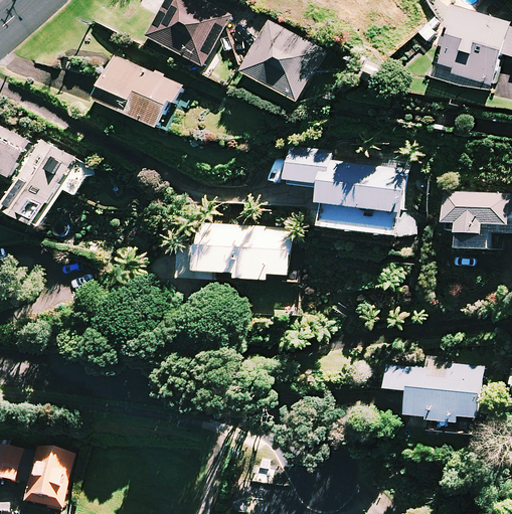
[(230,14),(202,0),(164,0),(145,36),(202,66),(230,14)]
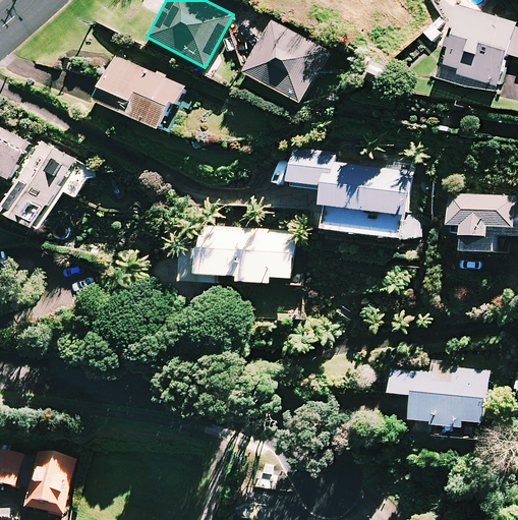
[(330,0),(375,50),(411,17),(395,0),(330,0)]
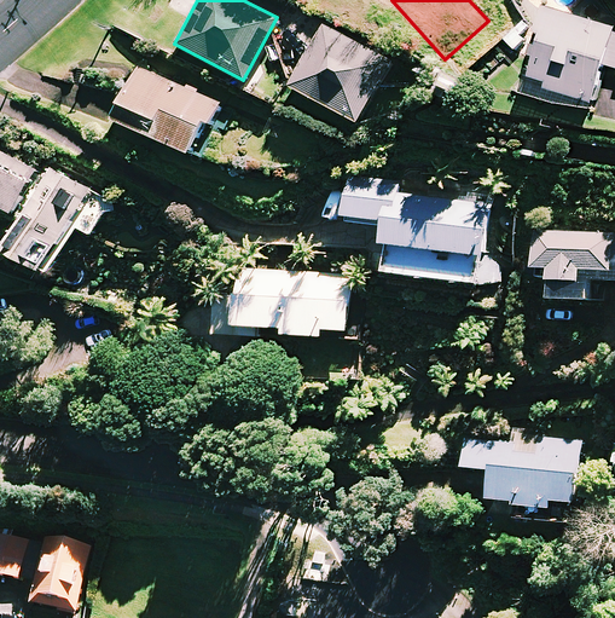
[(614,30),(609,27),(539,9),(517,93),(586,110),(598,64),(614,68),(614,74),(614,78),(614,76),(614,30)]
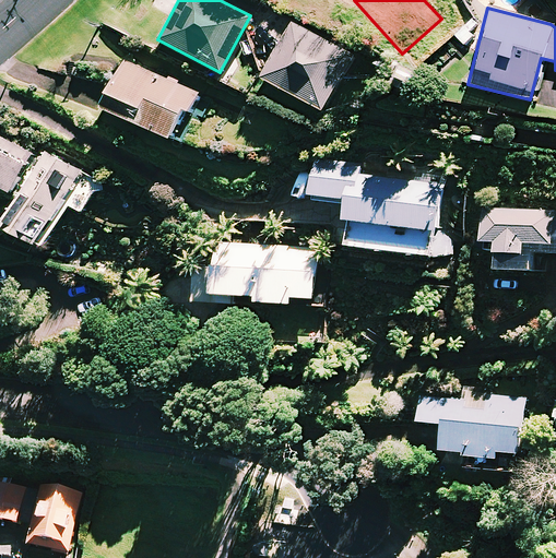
[(476,23),(471,18),(450,37),(459,46),(471,35),(466,31),(476,23)]
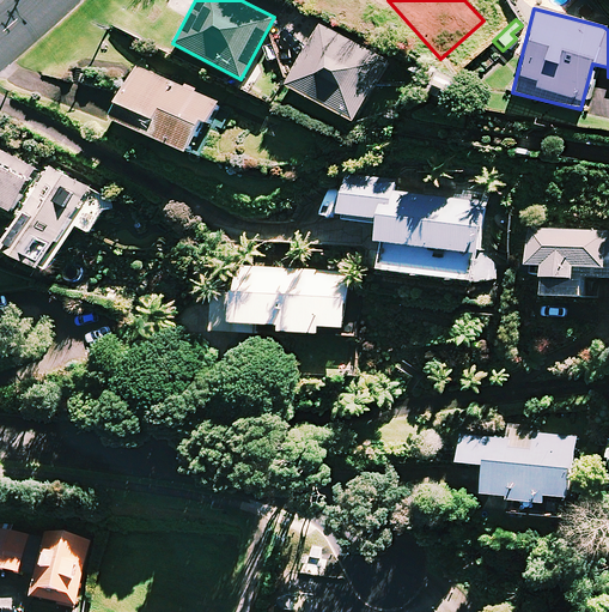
[(383,60),(316,24),(284,85),(351,121),(383,60)]
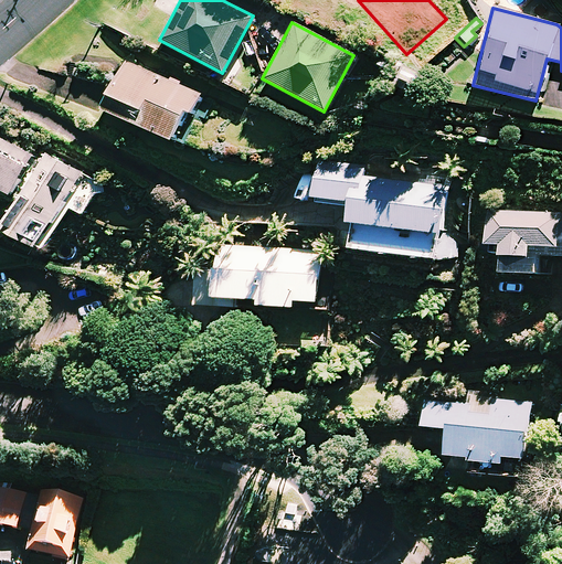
[(199,94),(120,60),(99,109),(170,140),(183,110),(190,113),(199,94)]
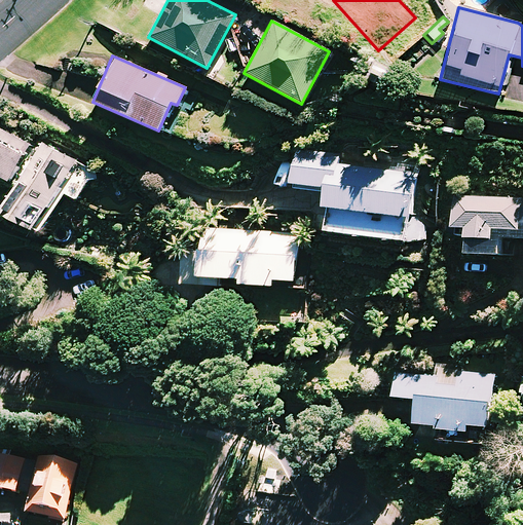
[(36,147),(0,127),(0,179),(14,186),(0,212),(39,233),(62,192),(74,199),(90,170),(40,141),(36,147)]
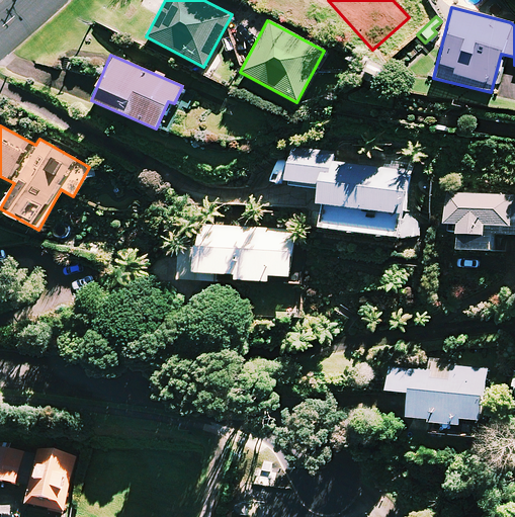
[(332,152),(288,147),(284,180),(318,185),(316,204),(323,205),(320,227),(398,237),(406,171),(330,161),(332,152)]
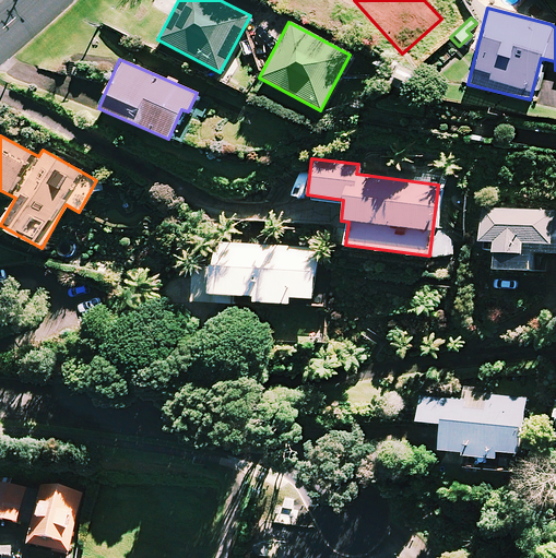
[(555,210),(480,209),(480,249),(496,249),(496,268),(529,269),(530,251),(555,251),(555,210)]
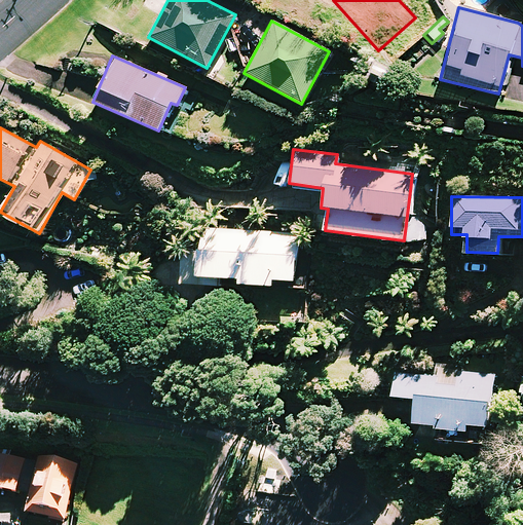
[(296,233),(182,226),(179,284),(217,286),(218,277),(237,278),(237,284),(270,286),(271,278),(293,280),(296,233)]
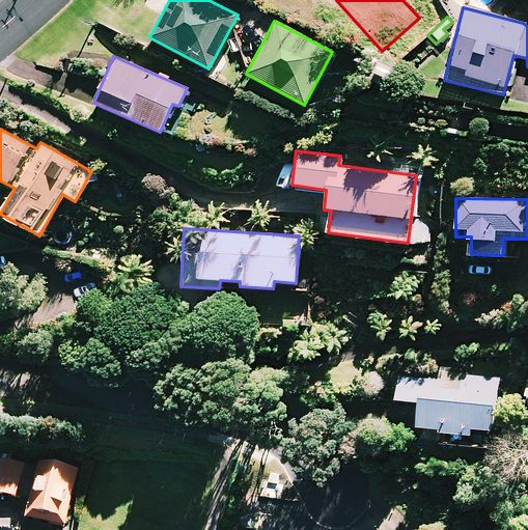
[(496,378),(439,371),(438,381),(397,375),(395,399),(418,401),(416,425),(440,428),(438,443),(488,448),(496,378)]
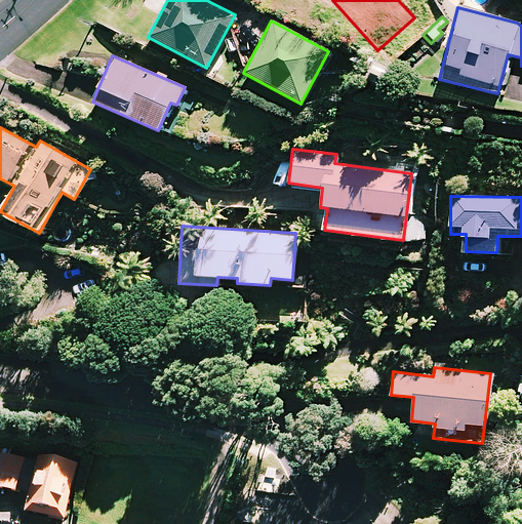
[(0,490),(16,496),(28,460),(0,452),(0,490)]
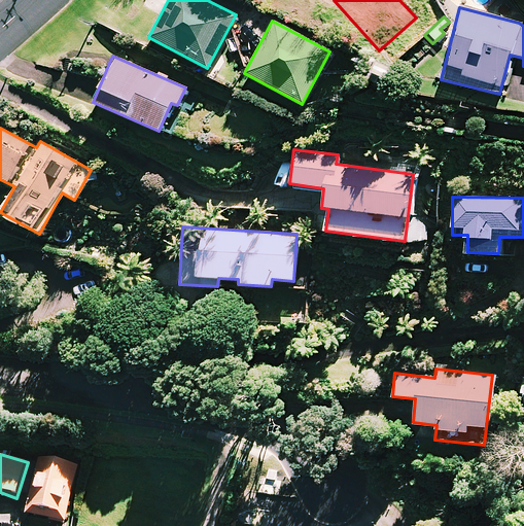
[(53,525),(66,525),(79,469),(39,460),(26,520),(53,525)]
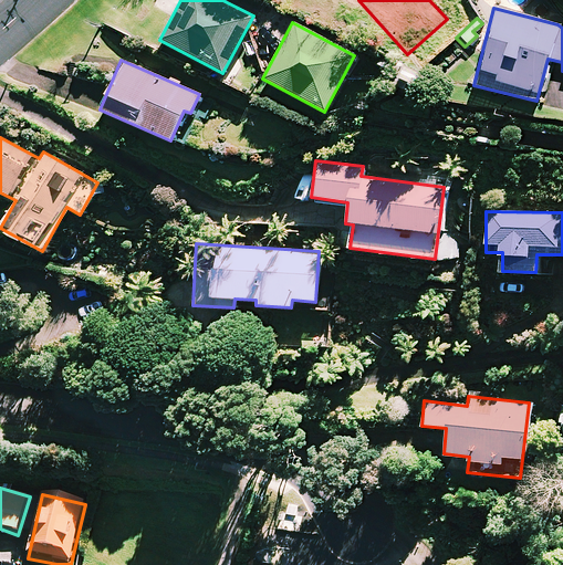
[(268,561),(269,548),(259,547),(254,551),(253,555),(257,560),(264,561),(268,561)]
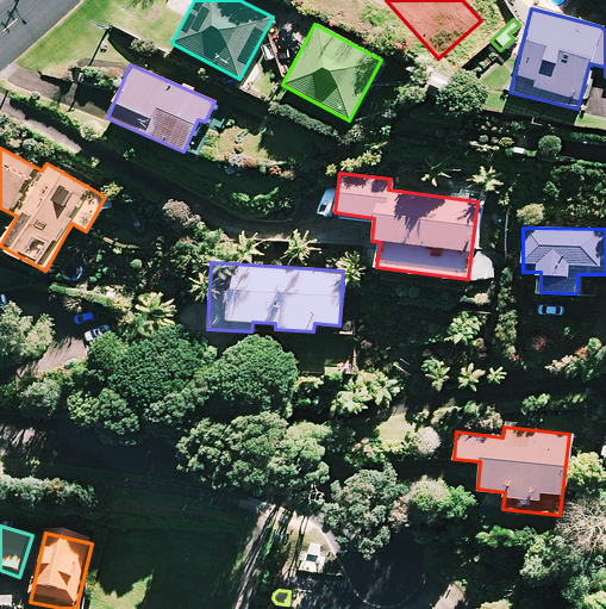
All buildings are outlined.
